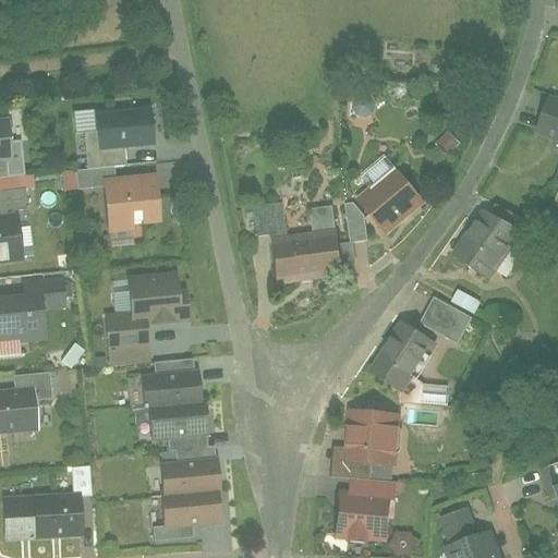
[(557,95),(553,94),(538,136),(557,143),(557,95)]
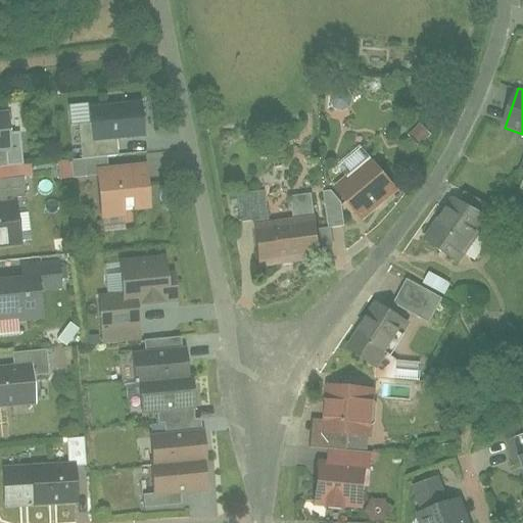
[(83,160),(106,158),(119,157),(116,141),(139,139),(136,104),(78,110),(83,160)]
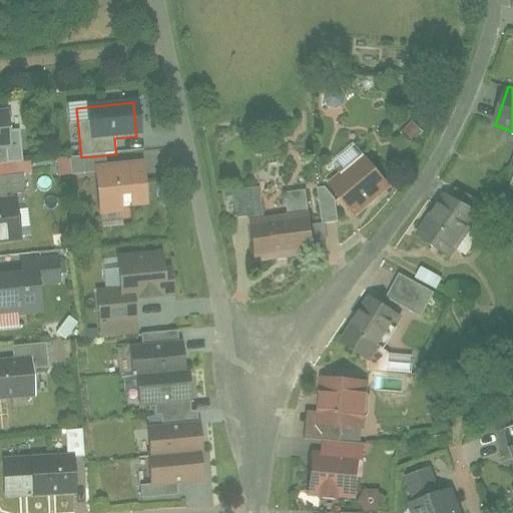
[(8,111),(0,112),(0,166),(26,163),(22,131),(10,132),(8,111)]
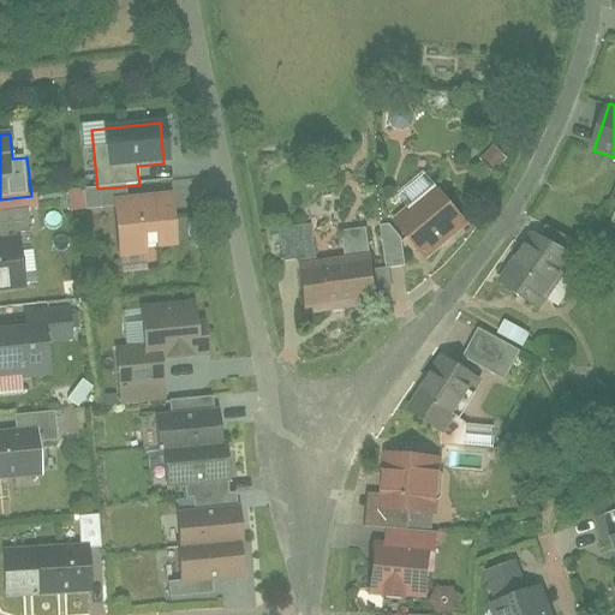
[(178,254),(172,198),(127,203),(125,186),(97,189),(85,190),(87,209),(114,207),(119,260),(178,254)]
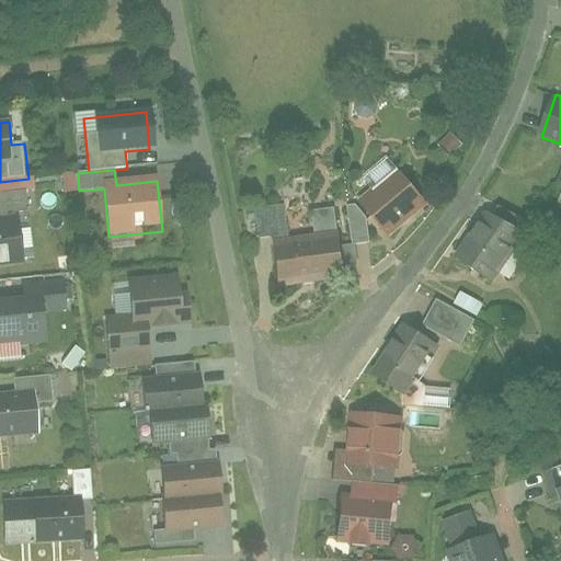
[(356,203),(381,236),(423,203),(399,170),(356,203)]
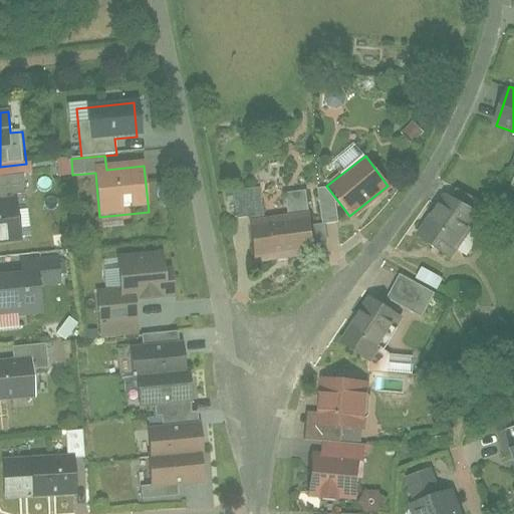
[(0,242),(28,241),(24,177),(0,178),(0,242)]
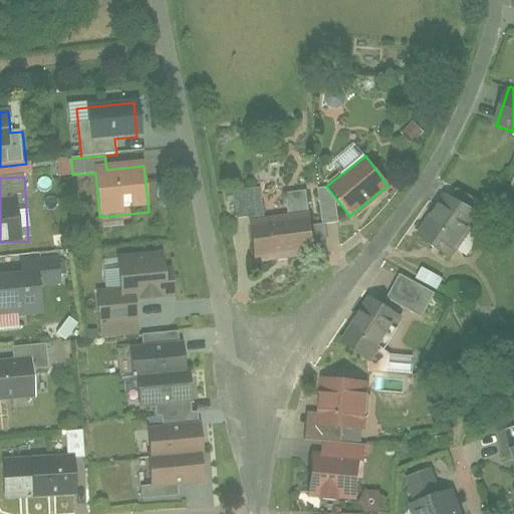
[(234,218),(262,216),(260,189),(232,190),(234,218)]
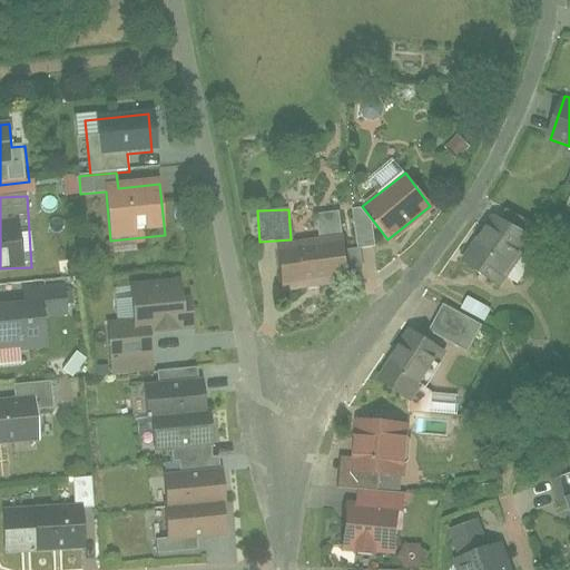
[(282,292),(349,284),(341,215),(320,217),(322,239),(276,245),(282,292)]
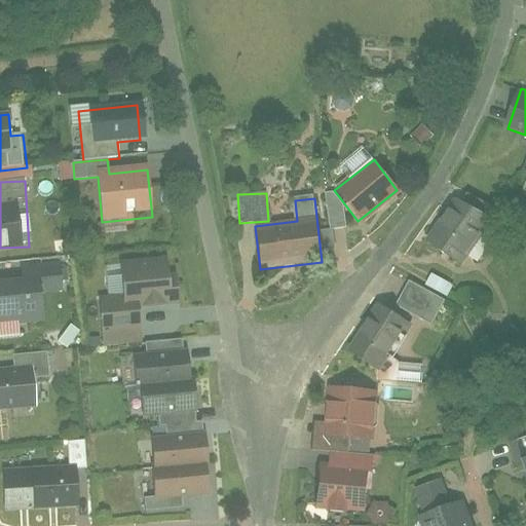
[(460,199),(429,242),(461,265),(492,221),(460,199)]
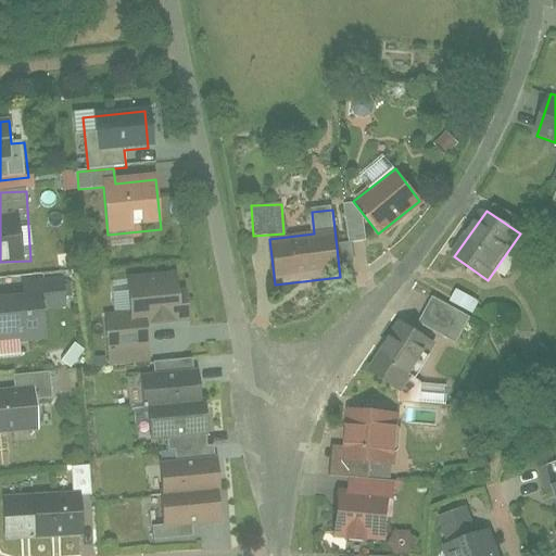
[(105,317),(110,357),(151,353),(149,327),(186,323),(180,274),(123,279),(127,315),(105,317)]
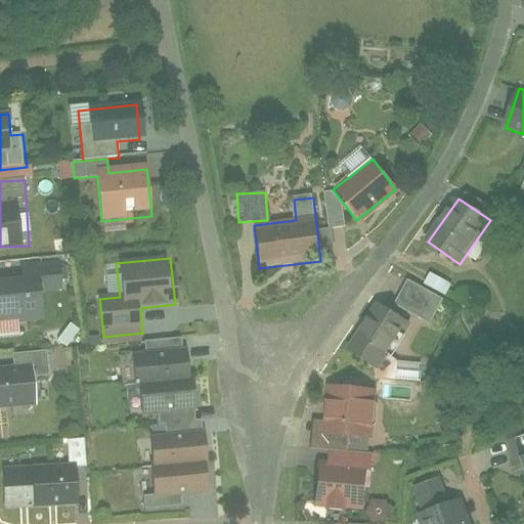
[(22,282),(0,284),(0,325),(44,322),(41,292),(64,290),(62,263),(20,267),(22,282)]
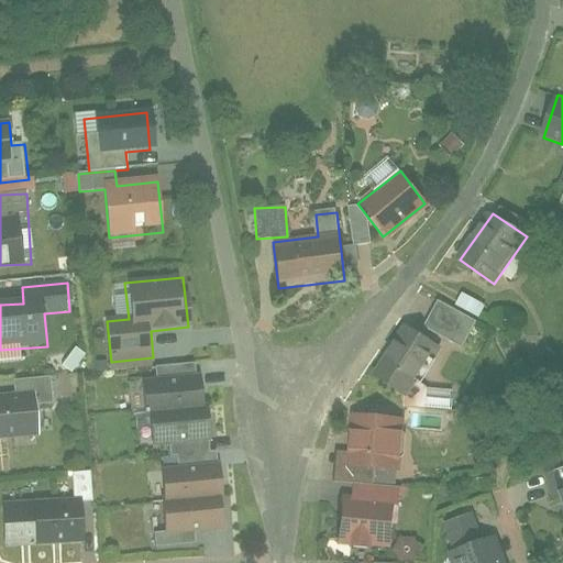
[(478,317),(484,305),(461,295),(455,306),(478,317)]
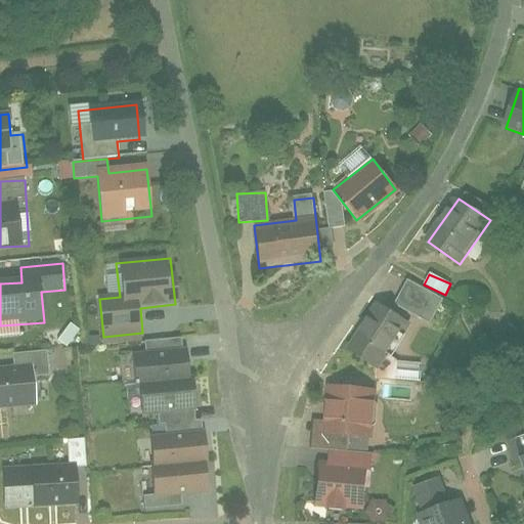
[(430,323),(443,299),(406,279),(393,305),(430,323)]
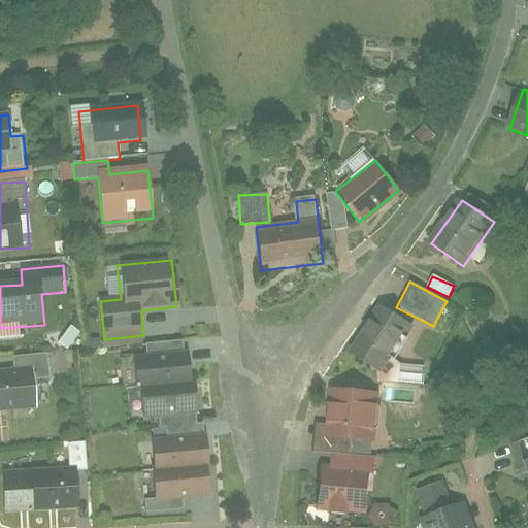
[(381,306),(355,353),(390,371),(416,325),(381,306)]
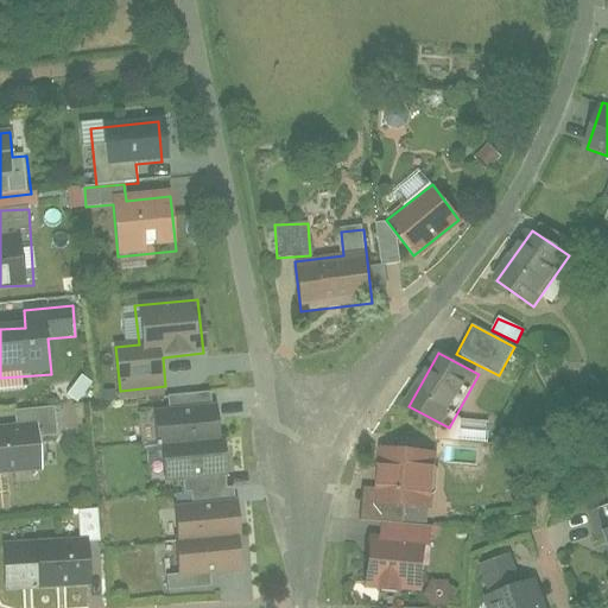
[(162,448),(164,481),(232,476),(229,437),(217,438),(215,407),(149,412),(151,449),(162,448)]
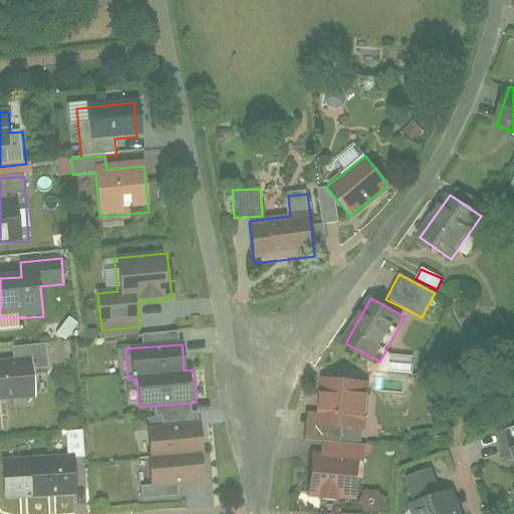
[(0,362),(0,400),(37,397),(33,359),(0,362)]
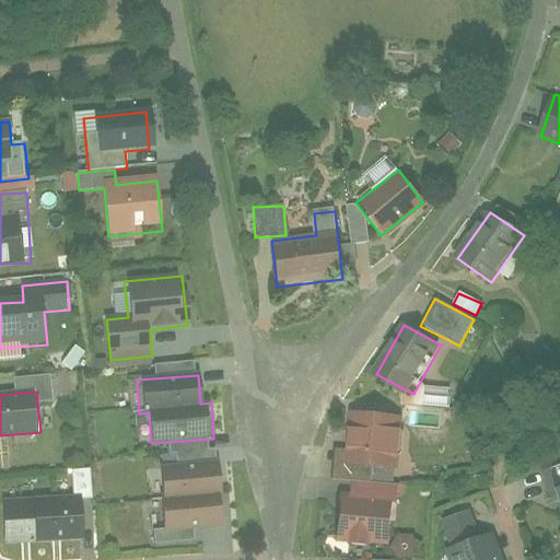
[(399,469),(400,418),(347,416),(345,467),(399,469)]
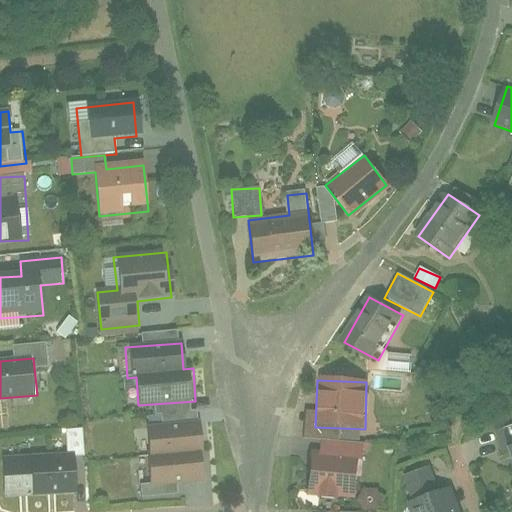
[(150,455),(199,451),(197,423),(148,427),(150,455)]
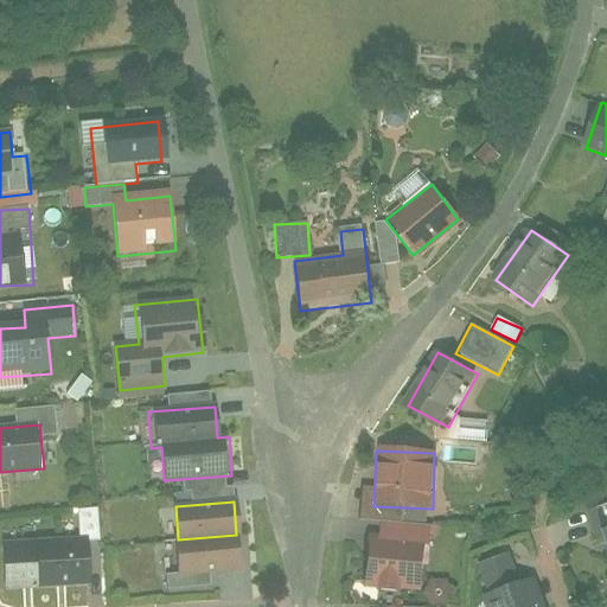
[(606,506),(590,512),(606,555),(606,506)]
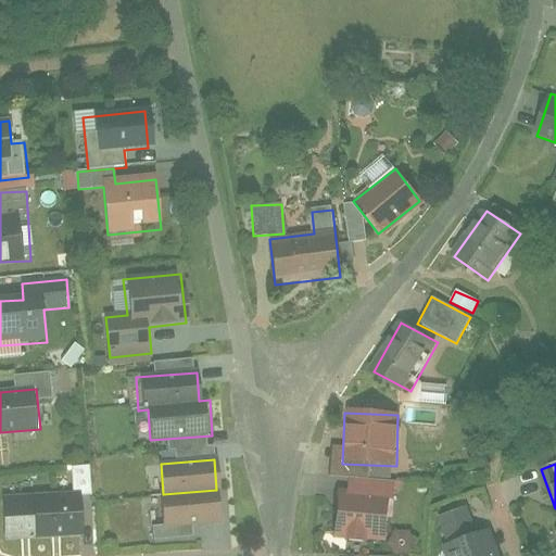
[(393,543),(399,484),(350,481),(349,496),(337,495),(332,538),(393,543)]
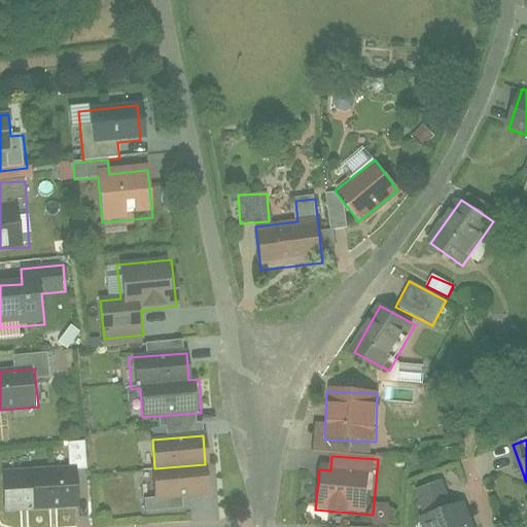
[(157,498),(208,494),(205,464),(154,468),(157,498)]
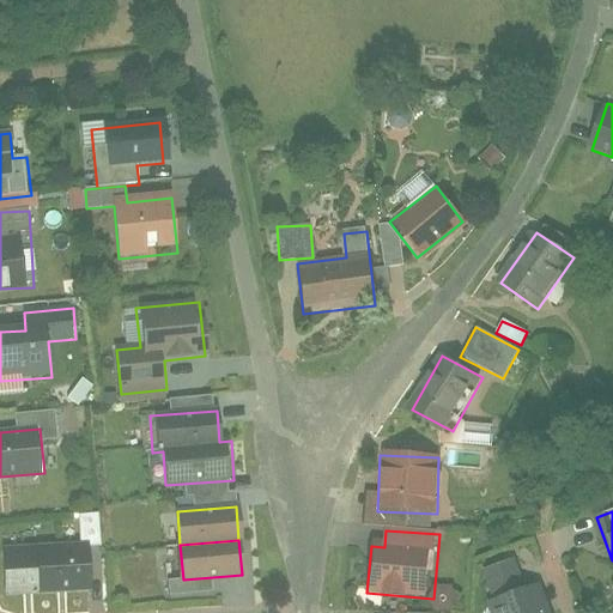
[(89,544),(6,552),(10,594),(93,586),(89,544)]
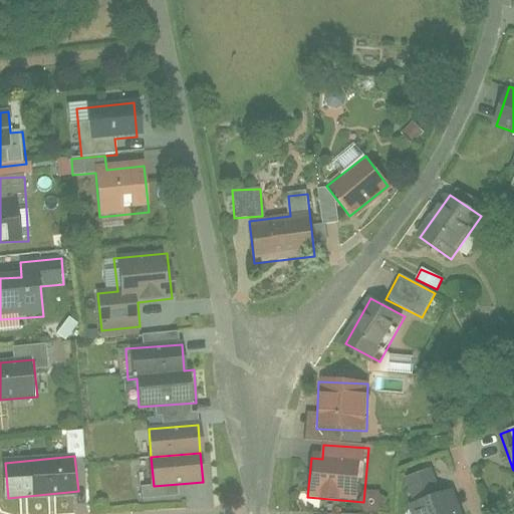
[(454,513),(439,469),(408,480),(419,513),(454,513)]
